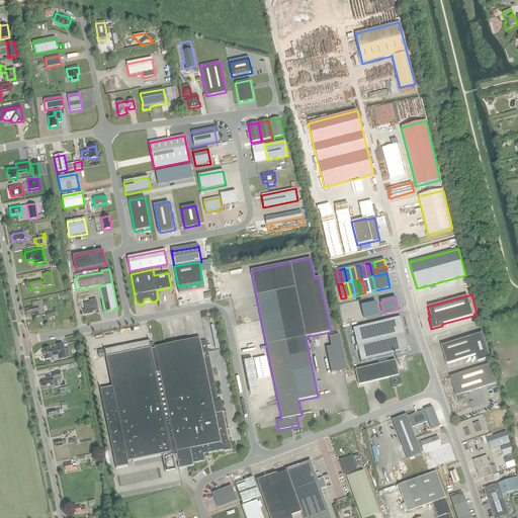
[(98,311),(96,299),(89,300),(90,303),(84,304),(85,311),(83,311),(84,315),(92,314),(92,312),(98,311)]
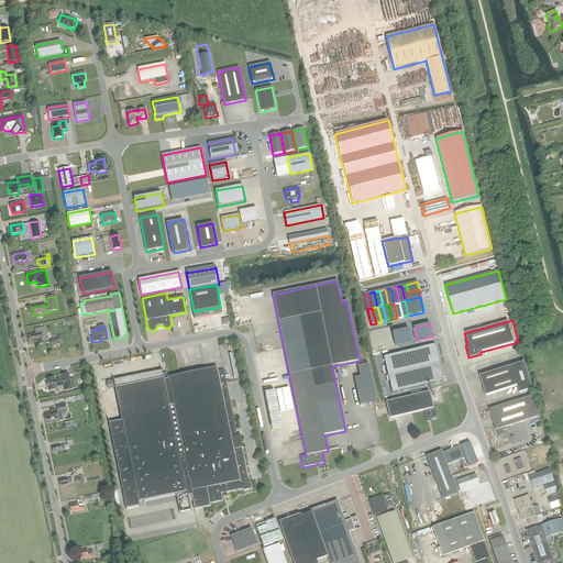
[(408,329),(392,332),(395,345),(411,342),(408,329)]
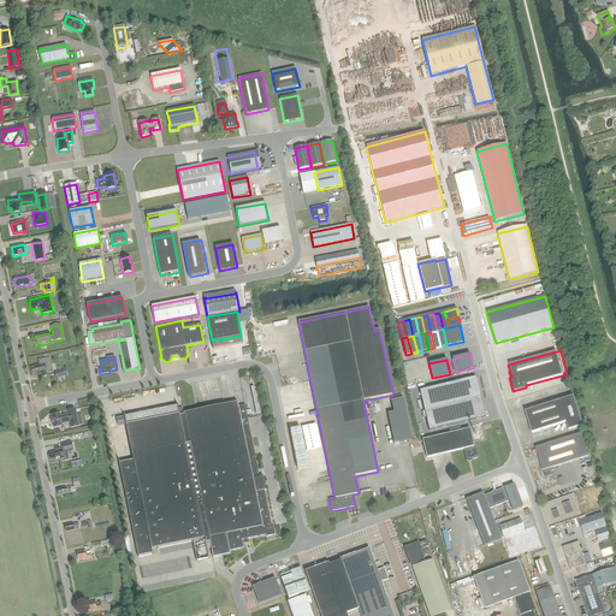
[(33,368),(31,368),(33,374),(34,374),(35,375),(47,373),(46,363),(33,366),(33,368)]
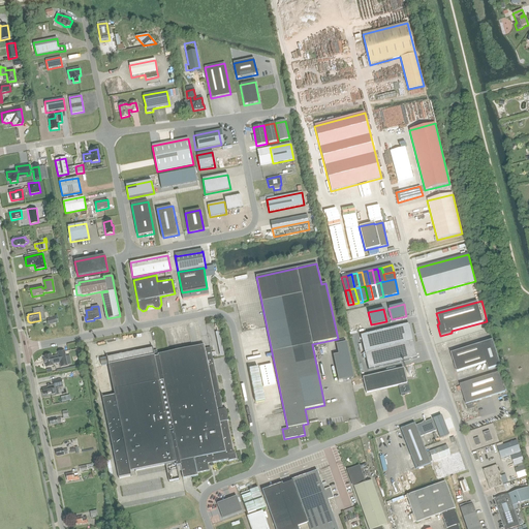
[(409,324),(361,336),(369,370),(416,359),(409,324)]
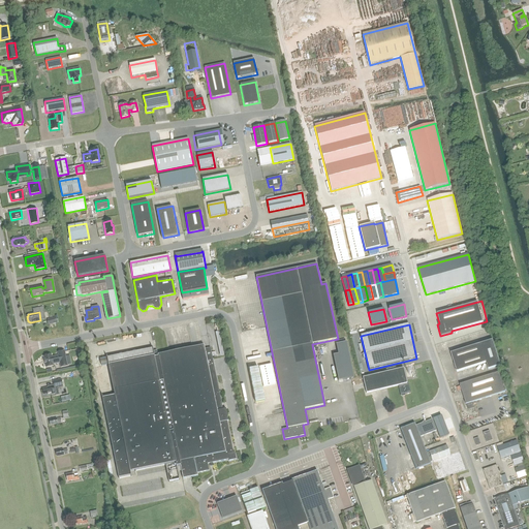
[(492,341),(450,353),(457,372),(486,363),(488,370),(500,366),(492,341)]
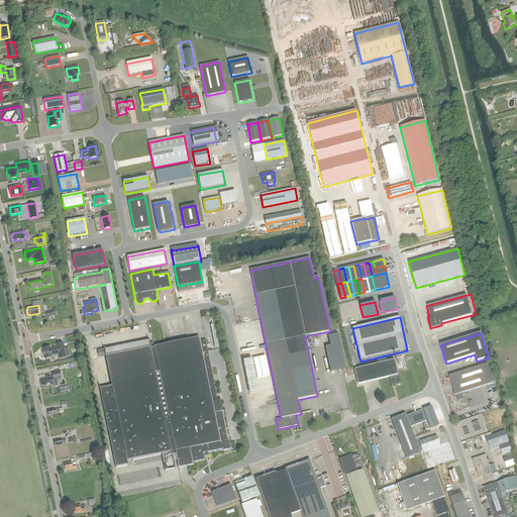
[(345,370),(338,334),(328,336),(330,346),(325,347),(330,373),(345,370)]
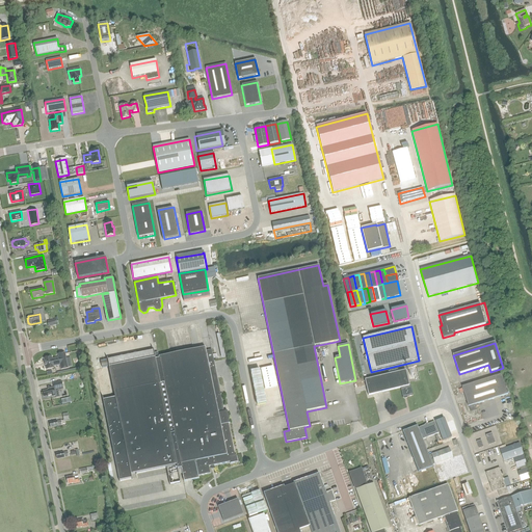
[(206,351),(205,347),(158,357),(157,353),(154,354),(153,349),(154,357),(109,367),(107,358),(106,358),(114,398),(103,400),(102,396),(118,482),(120,482),(120,481),(131,479),(131,480),(132,479),(131,474),(135,474),(135,475),(136,475),(136,473),(166,468),(177,466),(179,475),(182,474),(184,481),(198,479),(198,476),(210,473),(209,467),(230,462),(230,463),(237,462),(236,455),(235,455),(228,424),(230,423),(227,411),(223,411),(211,350),(206,351)]
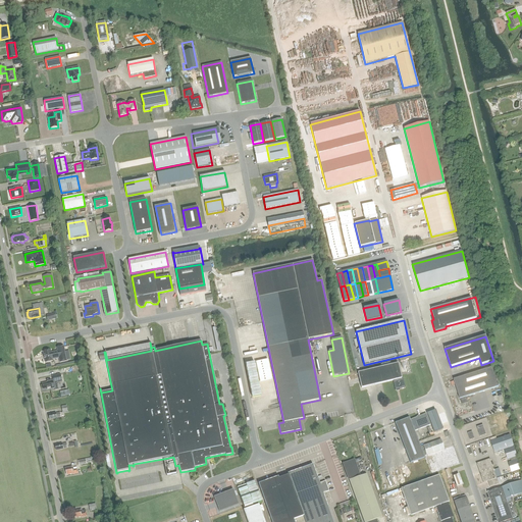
[(50,351),(43,352),(44,356),(43,356),(44,359),(45,363),(53,361),(52,360),(59,358),(59,363),(66,361),(63,347),(56,348),(57,352),(51,353),(50,351)]
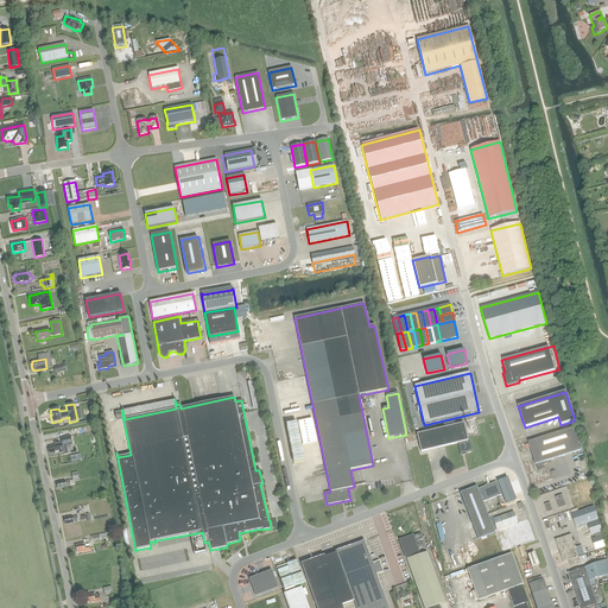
[(469,441),(468,441),(463,423),(417,435),(420,453),(457,443),(461,455),(472,453),(469,441)]
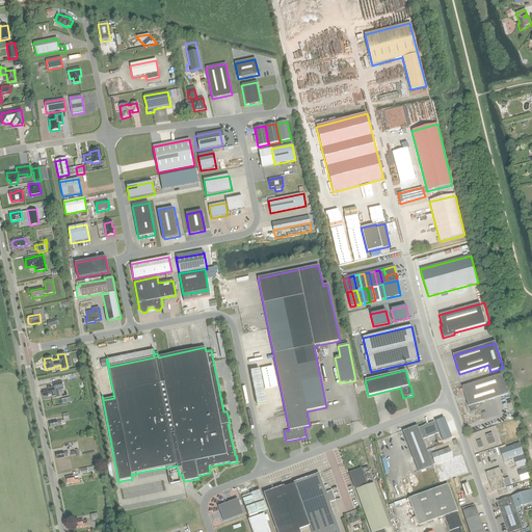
[(502,374),(462,387),(469,406),(508,394),(502,374)]
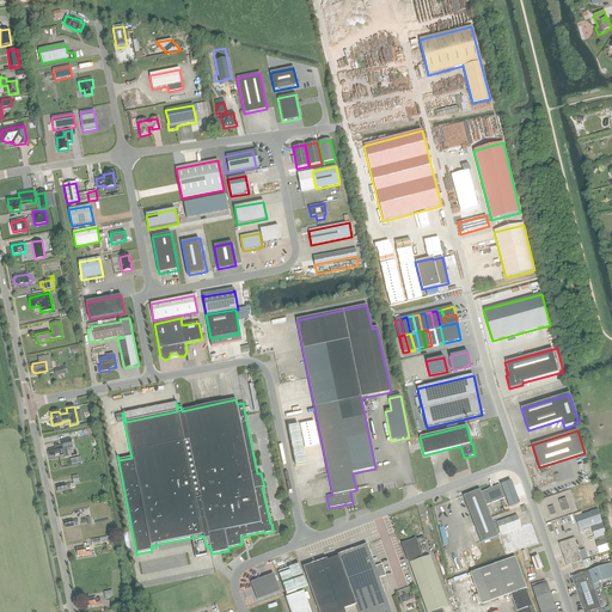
[(62,450),(73,447),(71,439),(60,441),(61,446),(55,447),(55,450),(49,451),(50,457),(54,456),(55,458),(63,456),(62,450)]
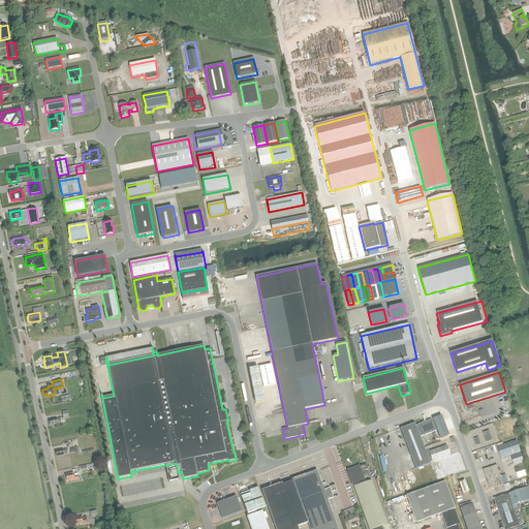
[(441,415),(432,418),(440,438),(448,435),(441,415)]
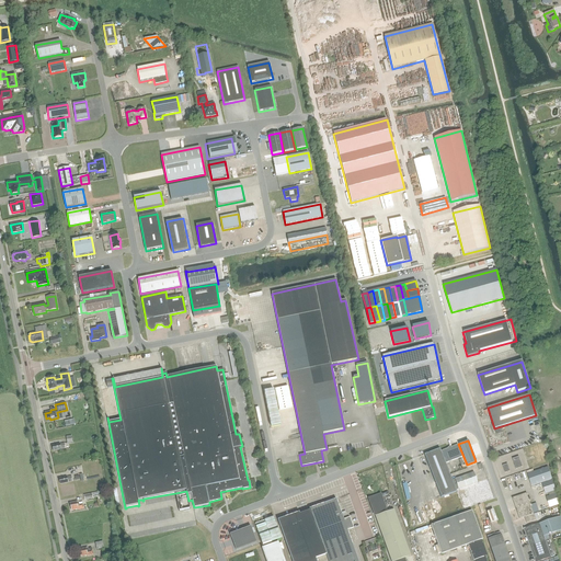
[(458,445),(441,451),(445,464),(462,457),(458,445)]
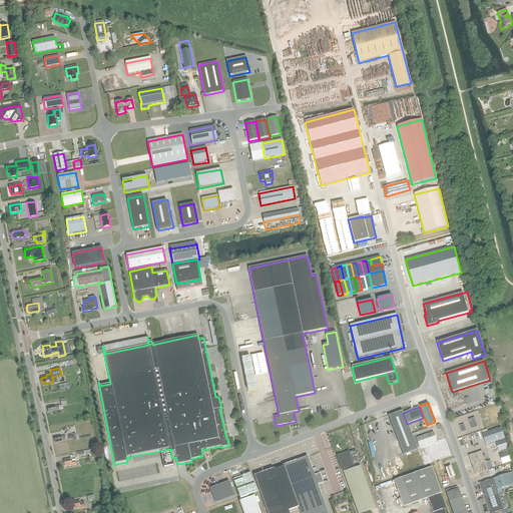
[(407,424),(403,413),(402,411),(388,416),(403,455),(417,450),(417,449),(417,448),(414,439),(413,439),(407,424)]
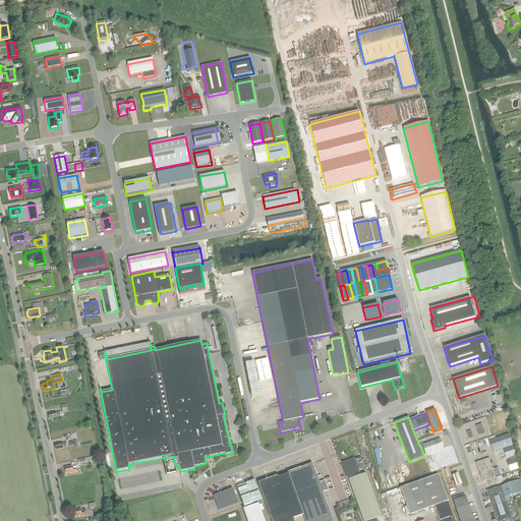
[(476,426),(479,436),(485,435),(482,424),(476,426)]
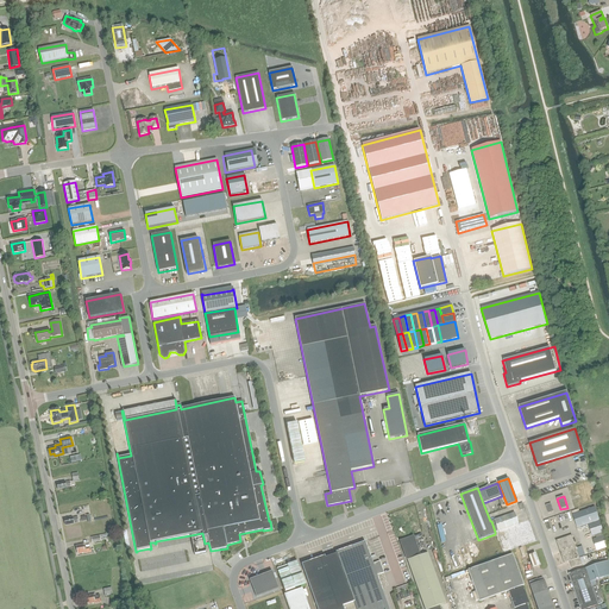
[(572,515),(577,528),(588,525),(600,521),(595,507),(572,515)]
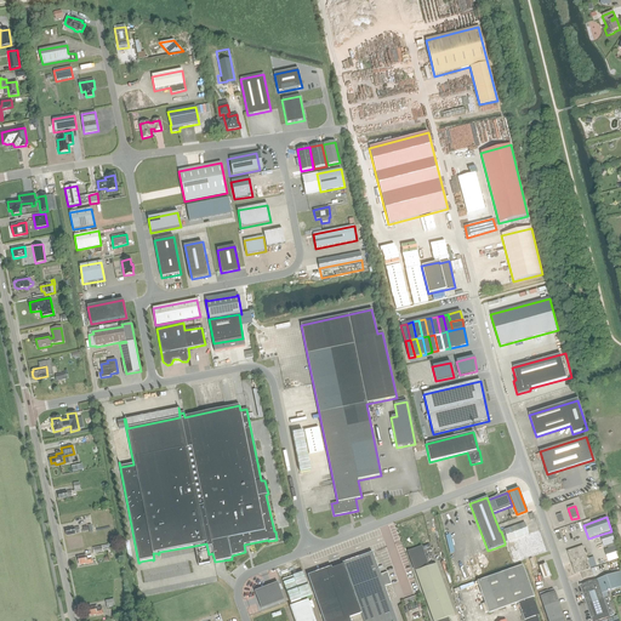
[(524,523),(522,524),(507,529),(501,531),(505,542),(511,540),(529,534),(524,523)]
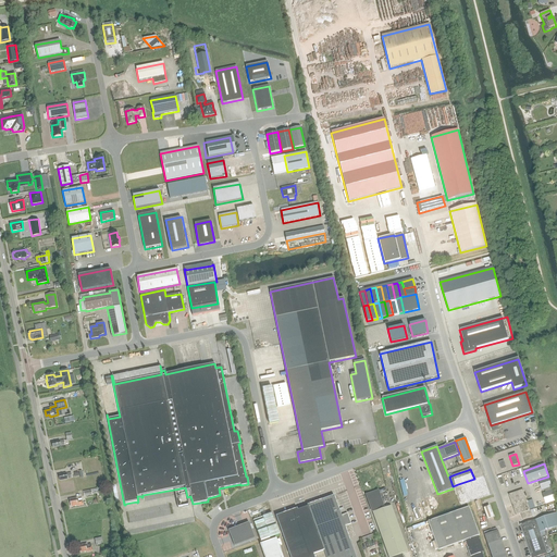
[(537,480),(542,491),(553,487),(548,477),(537,480)]
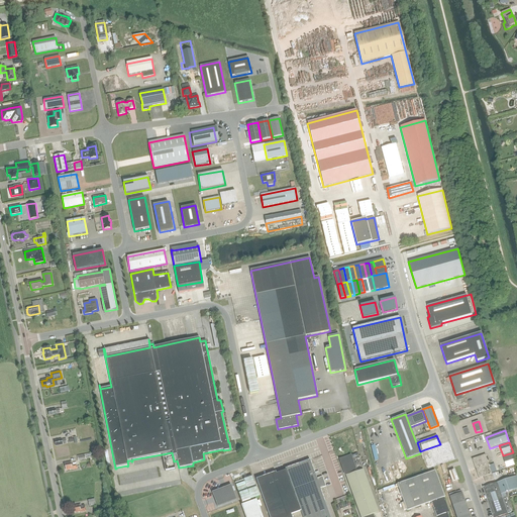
[(494,479),(497,479),(495,474),(492,474),(485,454),(472,459),(475,466),(479,479),(484,477),(486,483),(494,480),(494,479)]
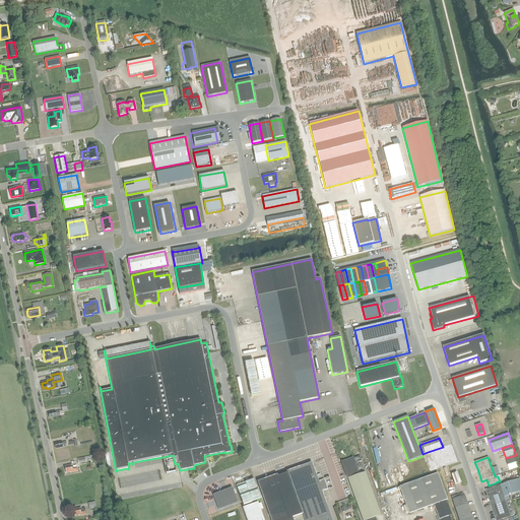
[(331,519),(327,507),(325,502),(324,499),(324,498),(323,495),(322,493),(322,492),(328,490),(324,479),(318,481),(317,477),(311,462),(286,471),(287,473),(277,476),(277,475),(259,482),(257,482),(270,519),(293,519),(296,519),(331,519)]
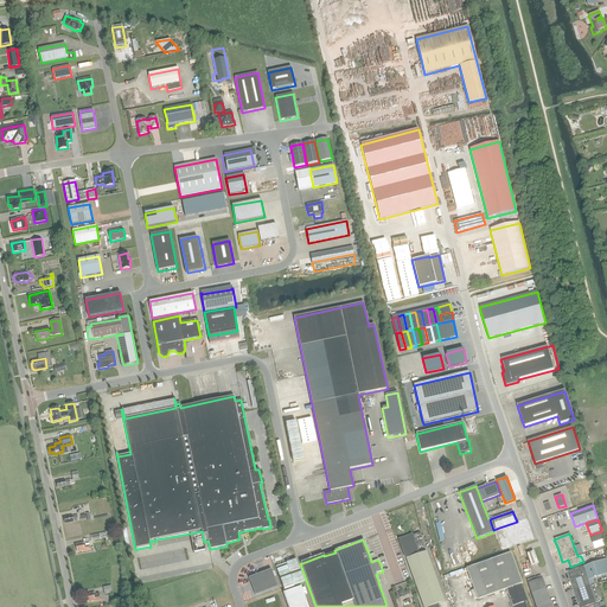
[(583,553),(595,549),(593,542),(582,545),(583,553)]
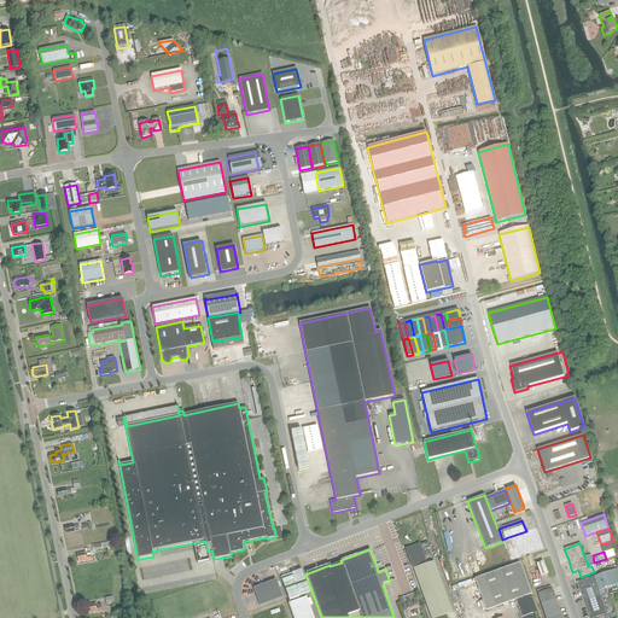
[(86,554),(86,553),(76,555),(79,563),(86,561),(92,560),(91,555),(91,553),(86,554)]
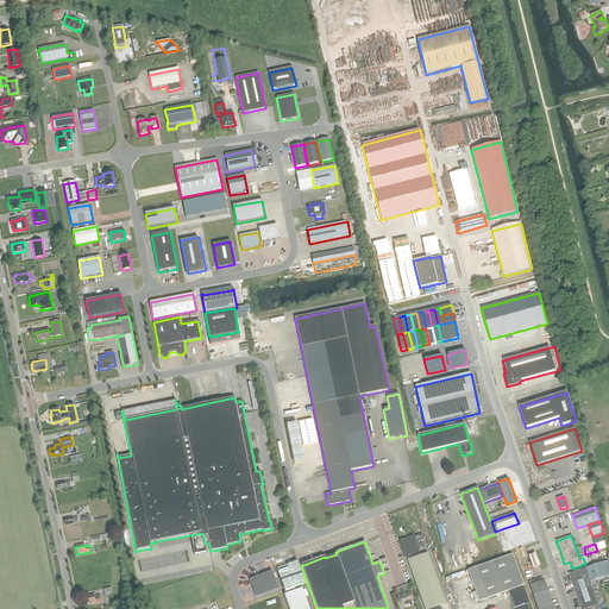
[(440,608),(439,606),(445,603),(427,553),(407,560),(424,608),(440,608)]
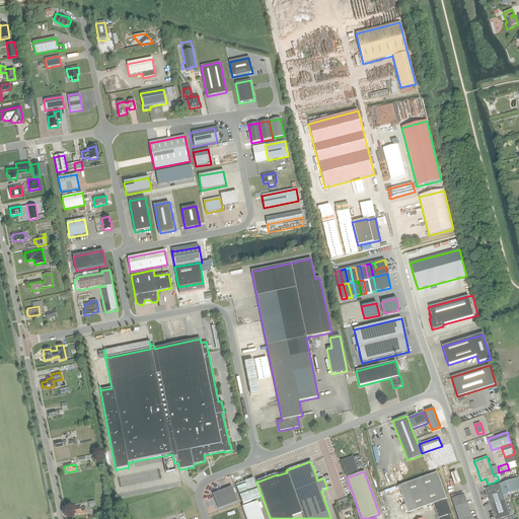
[(456,471),(450,473),(454,484),(459,482),(456,471)]
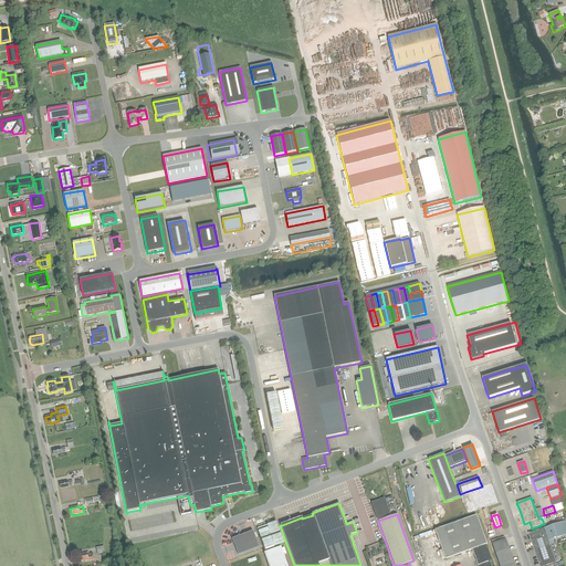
[(491,561),(484,545),(486,544),(475,515),(435,531),(446,559),(472,549),(478,565),(490,565),(489,562),(491,561)]
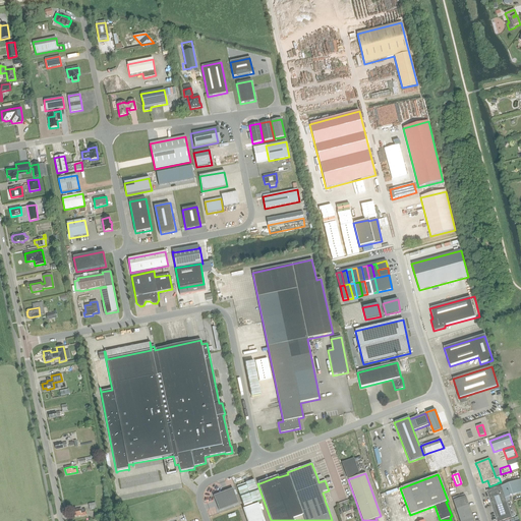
[(520,479),(501,486),(496,488),(487,491),(497,520),(502,520),(516,516),(509,497),(520,493),(520,479)]
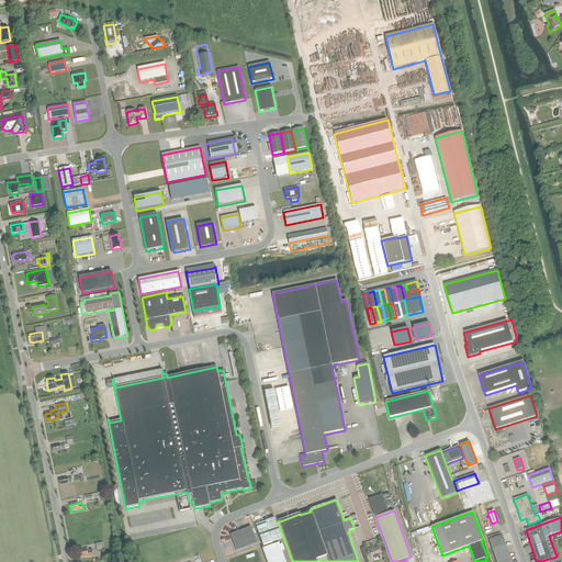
[(251,527),(231,536),(236,551),(257,543),(251,527)]
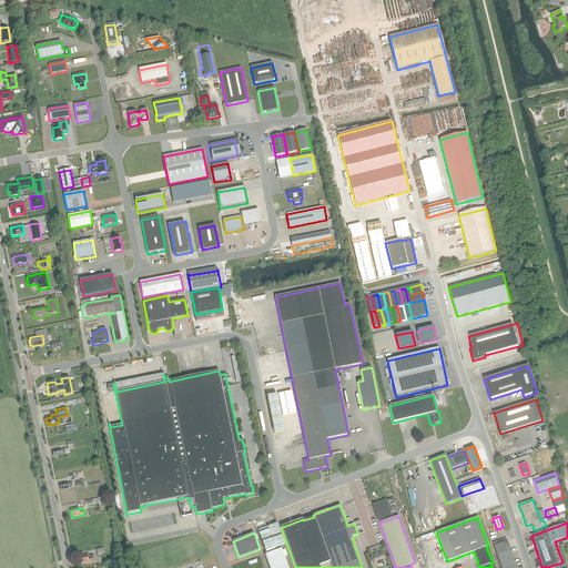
[(506,539),(494,544),(501,567),(516,567),(507,541),(506,541),(506,539)]
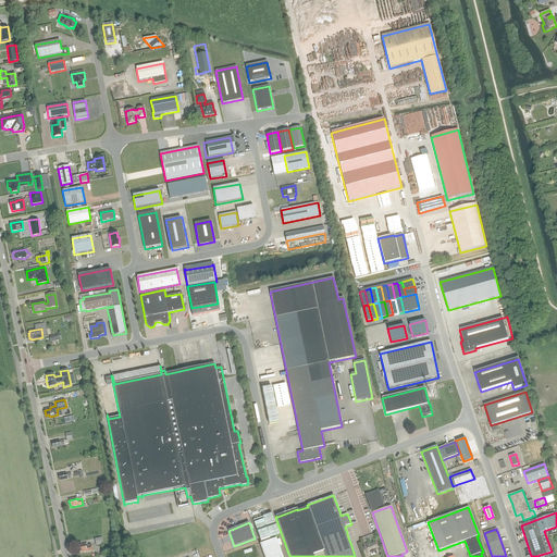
[(282,556),(276,539),(260,544),(263,556),(282,556)]
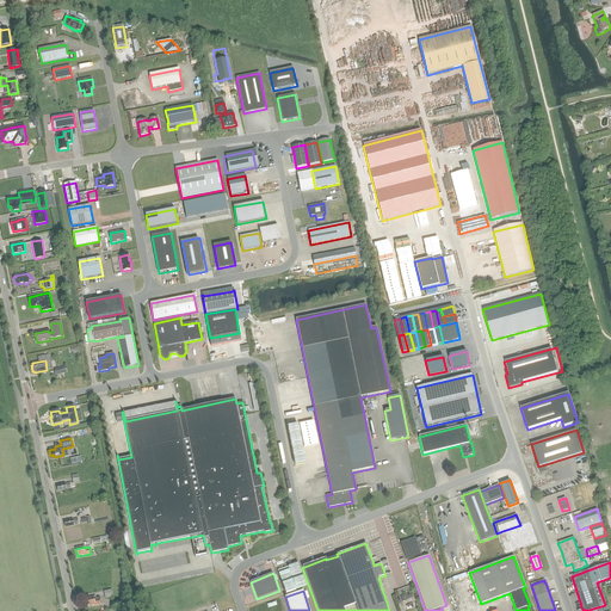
[(94,606),(102,605),(100,597),(96,598),(96,597),(86,599),(87,606),(94,605),(94,606)]
